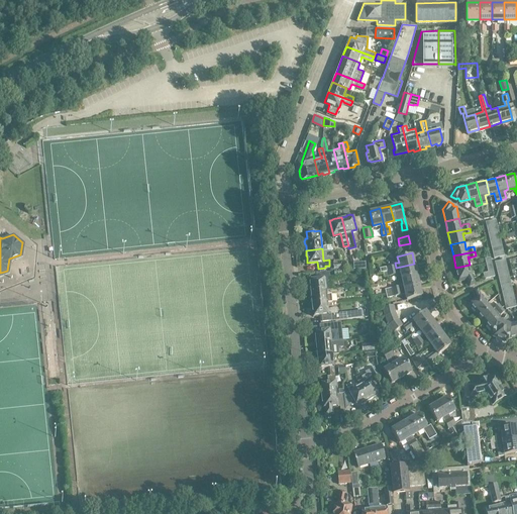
[(495,274),(492,261),(486,262),(488,270),(490,275),(495,274)]
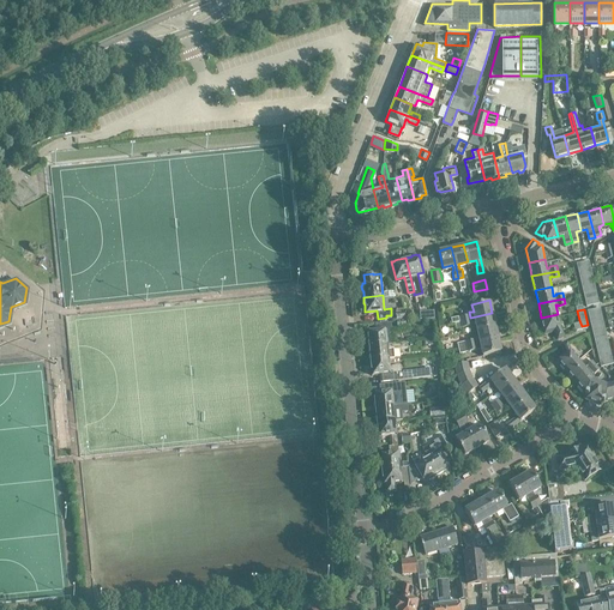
[(477,328),(495,325),(492,313),(470,318),(471,322),(476,321),(477,328)]
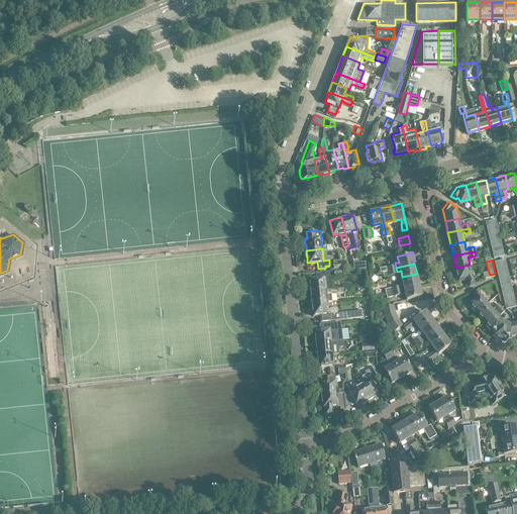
[(455,268),(458,280),(467,278),(470,284),(475,281),(472,276),(470,265),(455,268)]
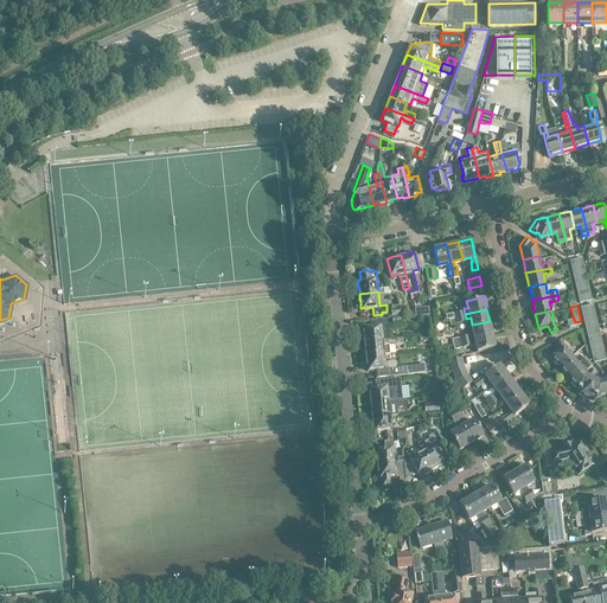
[(371,326),(363,327),(364,333),(363,334),(363,338),(364,339),(364,340),(388,338),(387,318),(383,318),(383,316),(370,318),(371,326)]
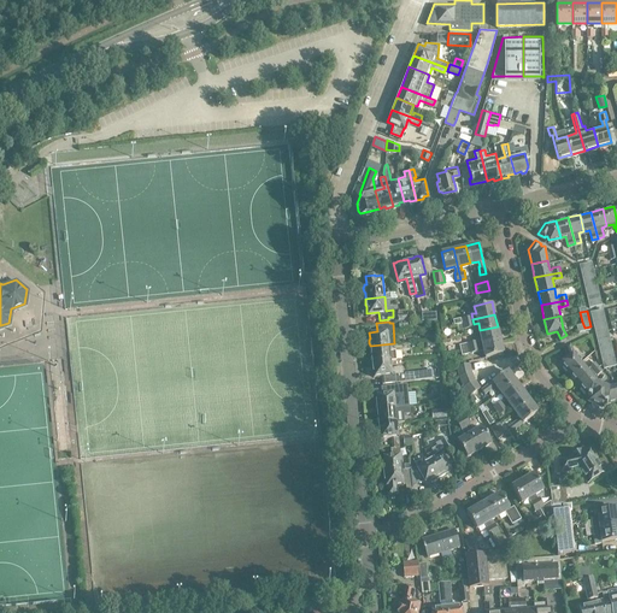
[(479,343),(500,339),(498,326),(480,330),(481,337),(477,339),(479,343)]
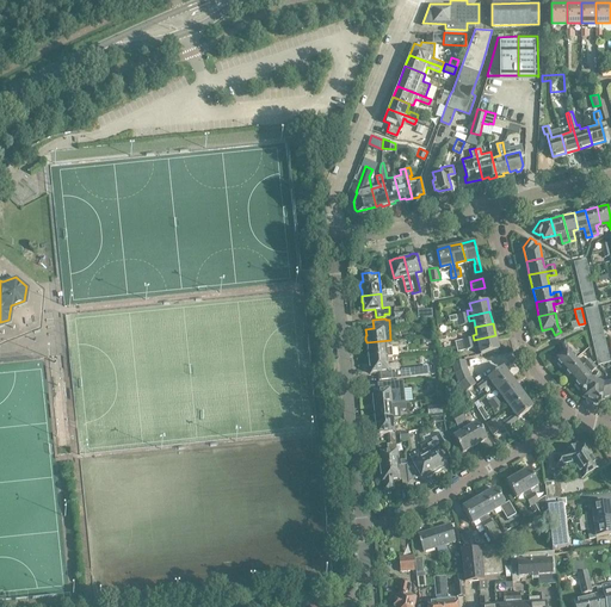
[(479,345),(480,352),(498,348),(495,335),(474,340),(475,346),(479,345)]
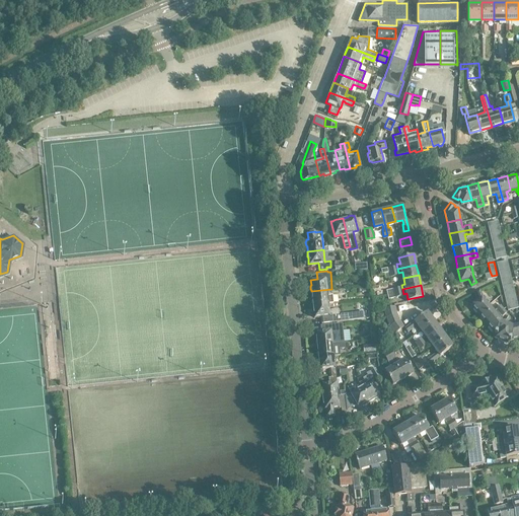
[(332,294),(344,293),(344,288),(331,289),(311,291),(312,296),(311,298),(311,301),(312,302),(312,303),(328,301),(328,302),(334,301),(332,294)]
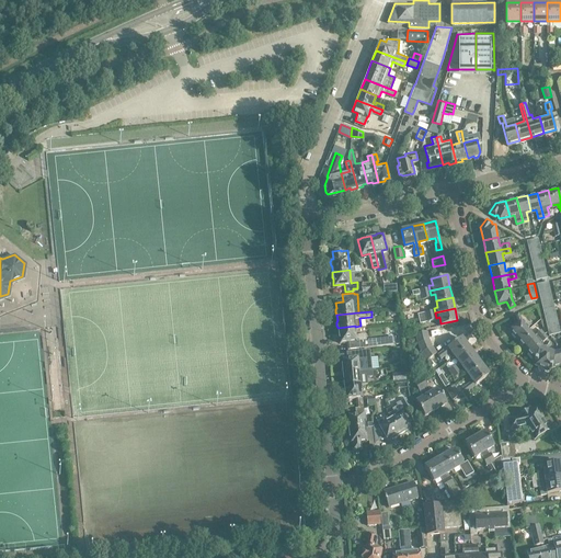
[(508,327),(517,337),(529,328),(521,318),(522,317),(518,311),(513,315),(516,321),(508,327)]
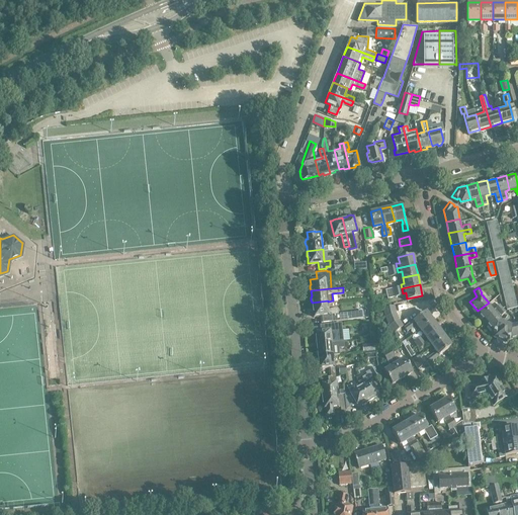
[(314,315),(321,314),(321,321),(363,317),(362,310),(338,312),(338,307),(328,308),(328,302),(328,301),(312,303),(313,304),(312,306),(312,309),(313,310),(314,315)]
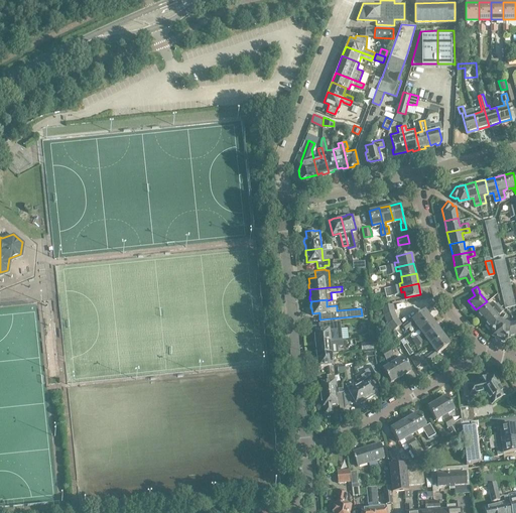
[(493,305),(492,307),(487,301),(476,309),(484,318),(500,305),(497,301),(493,305)]
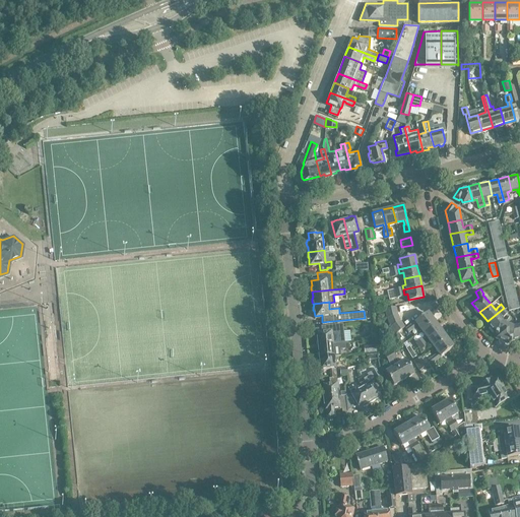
[(395,305),(385,308),(387,316),(397,312),(395,305)]
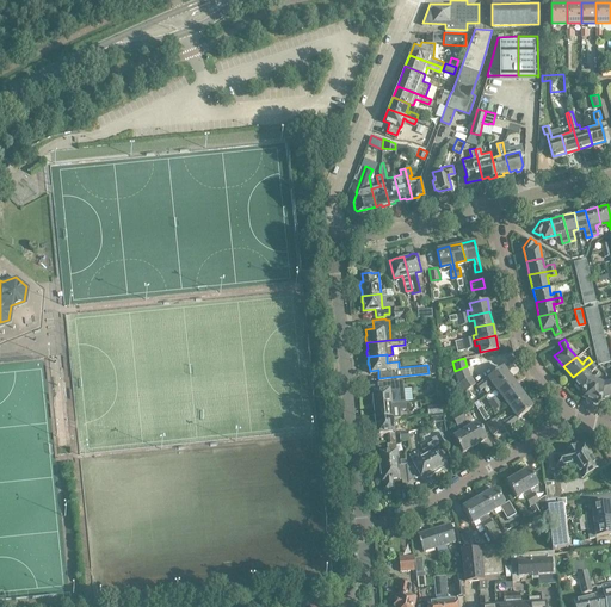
[(591,370),(596,365),(592,361),(573,377),(582,389),(591,375),(588,371),(590,369),(591,370)]
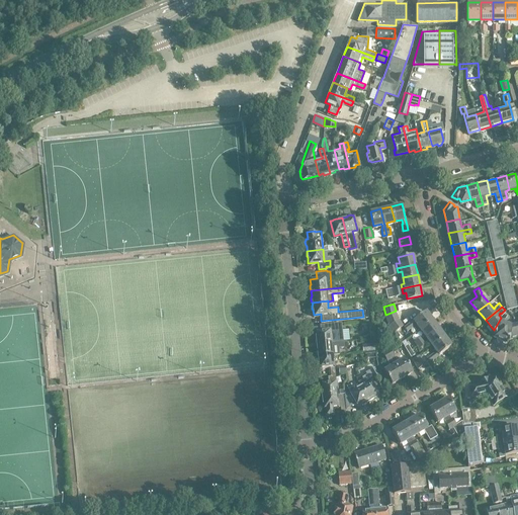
[(399,312),(402,319),(410,315),(407,308),(399,312)]
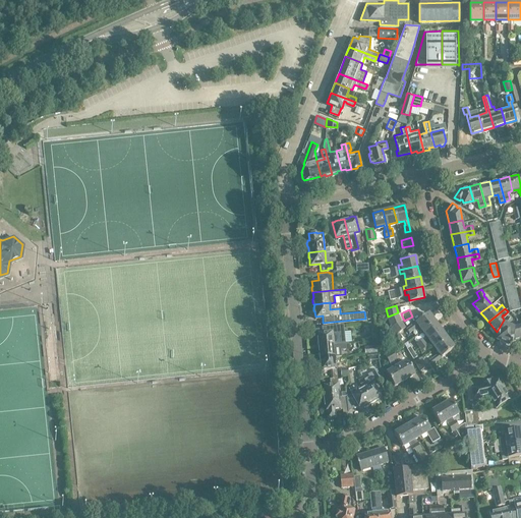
[(435,321),(428,311),(406,328),(409,332),(415,327),(418,324),(422,330),(435,321)]
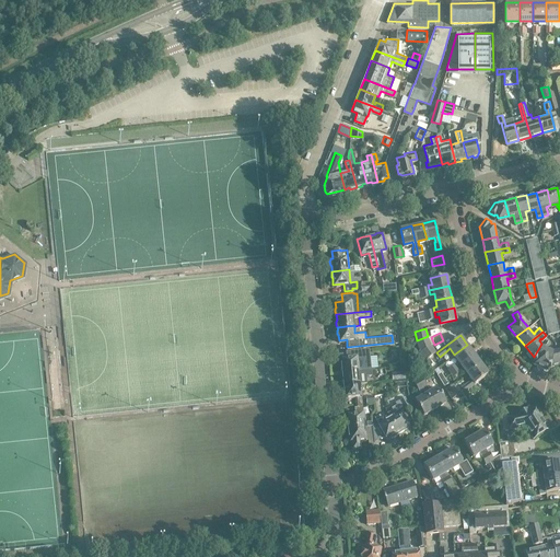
[(417,340),(421,350),(431,344),(428,336),(417,340)]
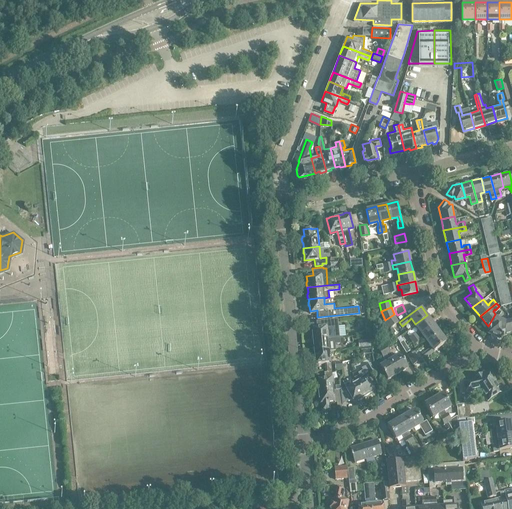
[(390,327),(392,325),(398,320),(394,314),(385,320),(390,327)]
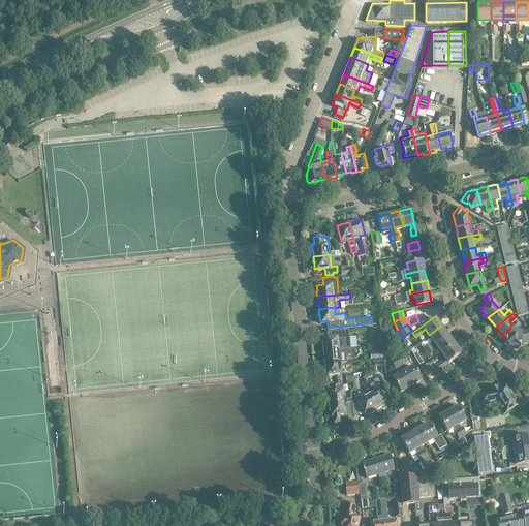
[(528,342),(526,329),(522,330),(511,325),(504,337),(503,338),(505,339),(504,342),(517,347),(518,344),(520,345),(520,344),(528,342)]
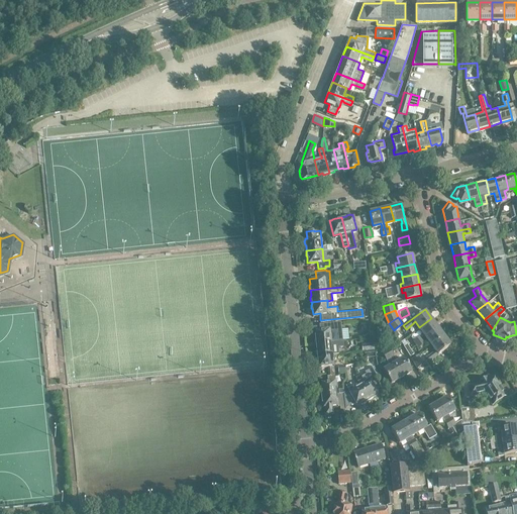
[(422,337),(437,326),(431,318),(419,327),(423,332),(420,334),(422,337)]
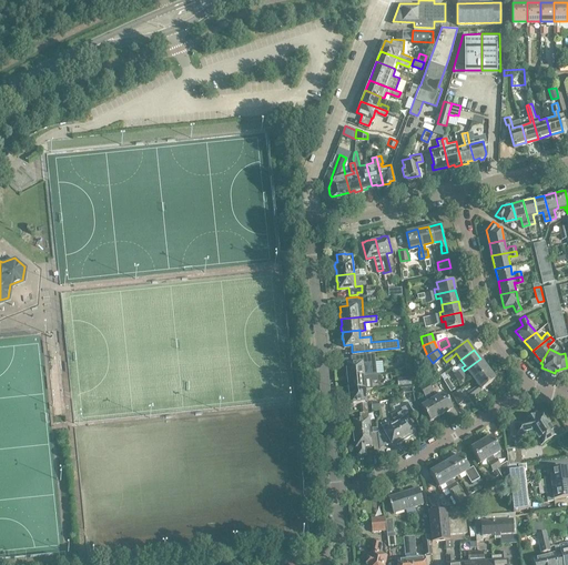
[(346,375),(347,375),(364,374),(376,373),(374,352),(352,354),(352,362),(345,363),(346,369),(345,370),(345,373),(346,375)]
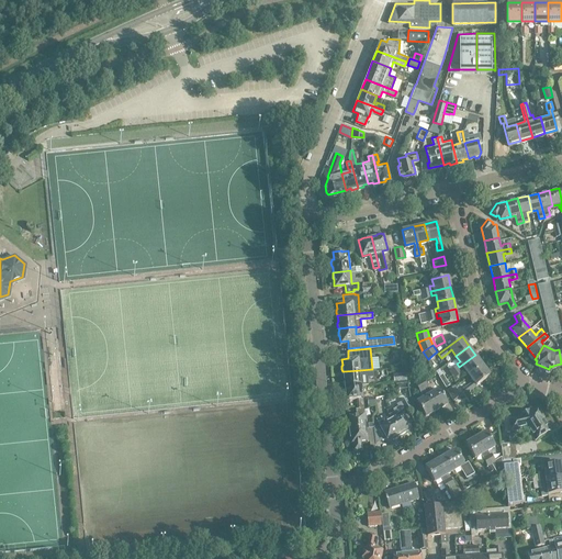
[(465,369),(469,375),(483,365),(475,355),(459,367),(462,371),(465,369)]
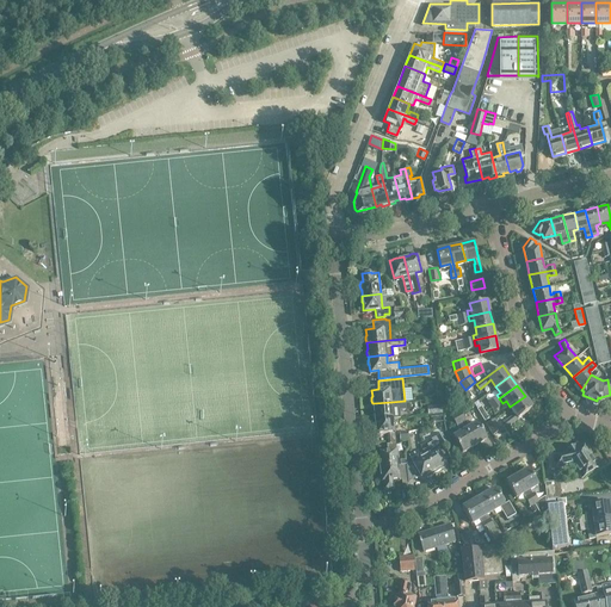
[(492,404),(499,398),(497,395),(488,400),(492,404)]
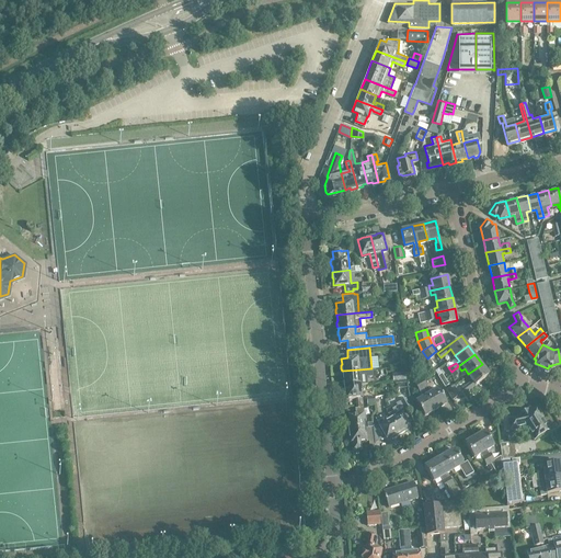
[(472,379),(462,387),(465,390),(489,373),(482,364),(468,374),(472,379)]
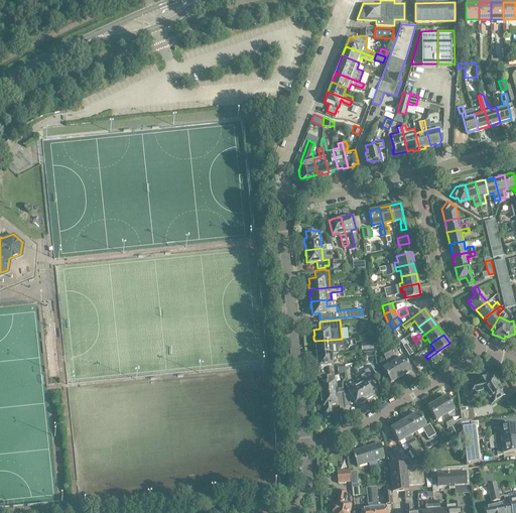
[(421,337),(415,342),(417,345),(424,341),(421,337)]
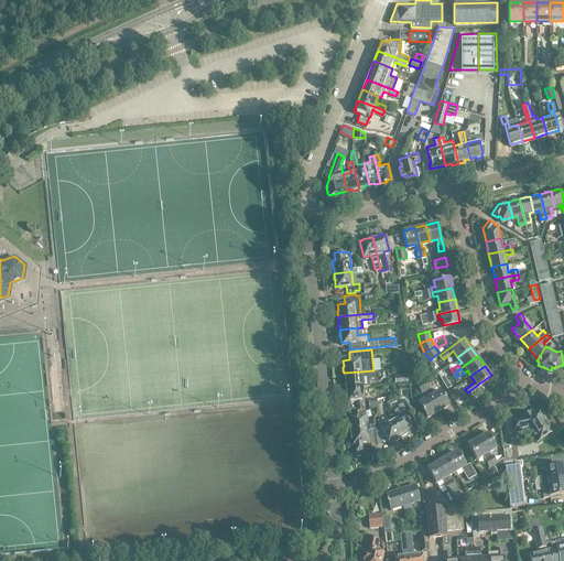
[(345,379),(344,380),(345,384),(346,385),(346,386),(362,385),(369,385),(368,377),(373,376),(373,370),(361,371),(345,373),(345,379)]
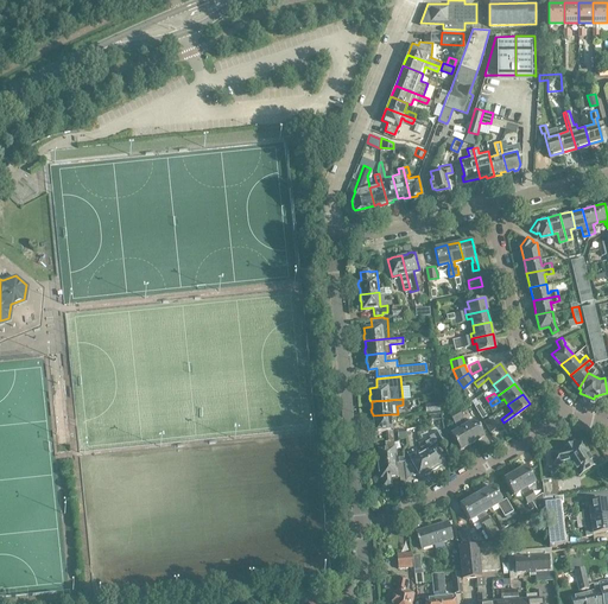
[(373,415),(373,418),(372,419),(372,423),(373,424),(374,430),(386,428),(387,437),(393,437),(391,414),(373,415)]
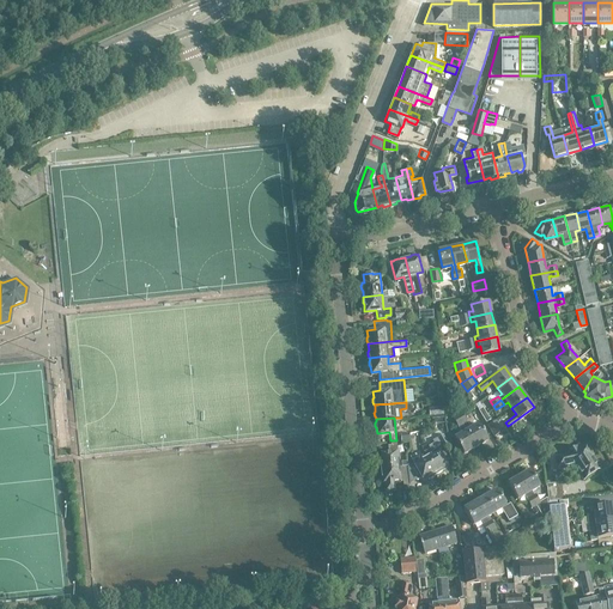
[(487,424),(495,434),(502,430),(496,419),(487,424)]
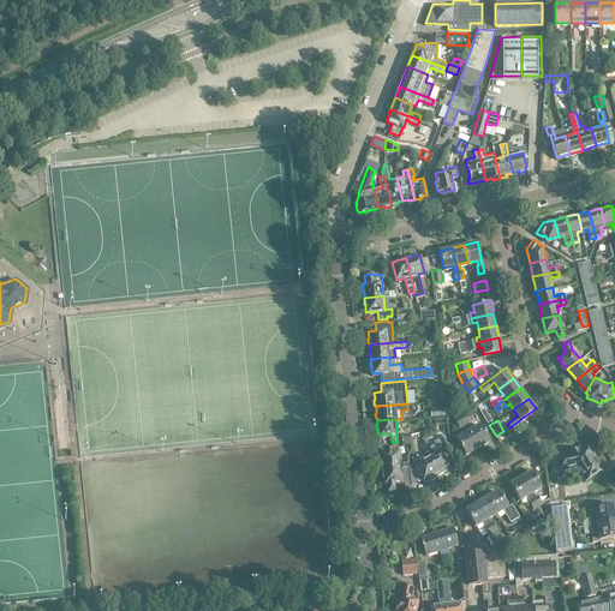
[(473,438),(477,447),(490,439),(481,424),(473,427),(472,425),(471,425),(469,421),(464,424),(473,438)]
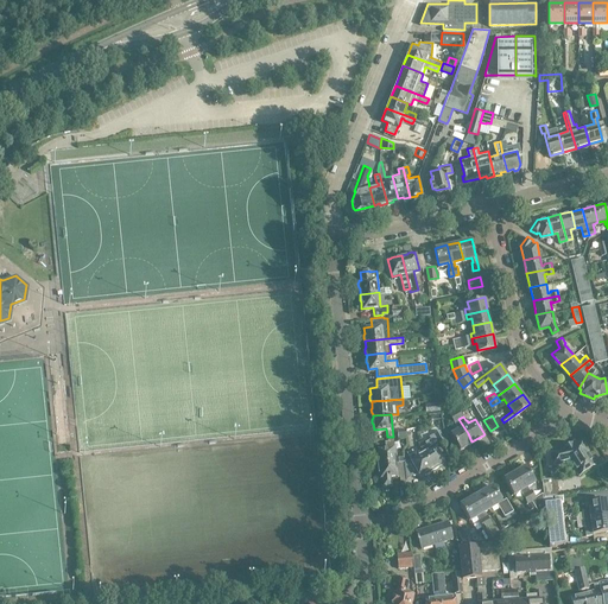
[(458,428),(451,433),(460,449),(472,442),(468,433),(458,419),(455,421),(457,426),(458,428)]
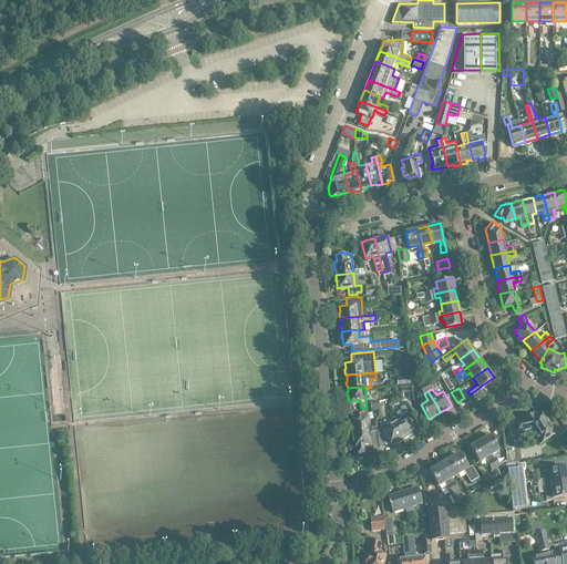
[(400,406),(401,408),(397,411),(400,418),(394,422),(402,437),(404,436),(405,436),(409,434),(409,432),(414,430),(405,416),(408,414),(409,411),(404,403),(400,406)]
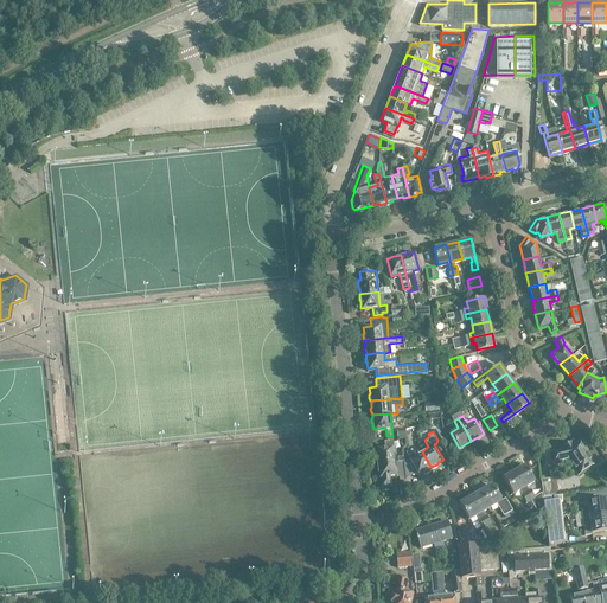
[(376,454),(375,456),(376,460),(377,461),(377,462),(395,461),(402,460),(403,460),(403,455),(397,455),(397,457),(395,457),(393,438),(384,440),(385,447),(376,448),(376,454)]
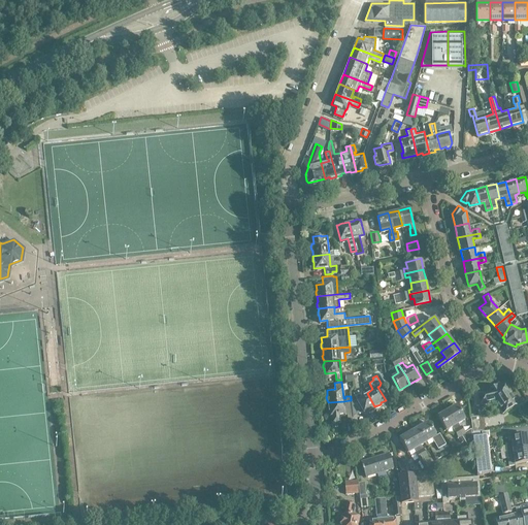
[(517,402),(515,401),(516,399),(514,397),(513,396),(508,391),(509,388),(506,383),(503,383),(498,386),(497,384),(489,390),(479,392),(481,402),(491,400),(492,403),(496,400),(503,412),(517,402)]
